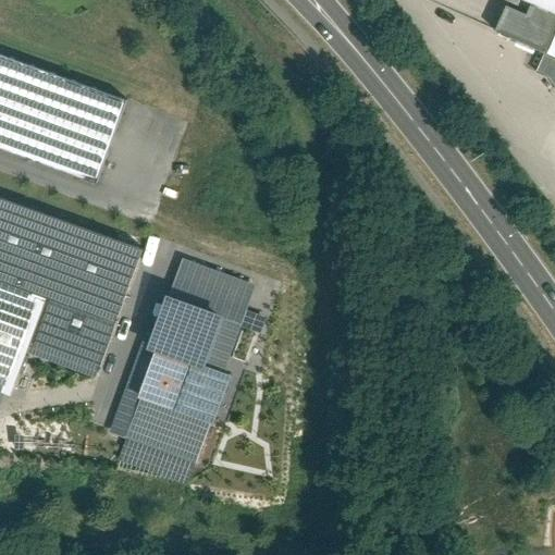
[(515,0),(554,17),(554,23),(542,53),(554,59),(554,0),(515,0)]
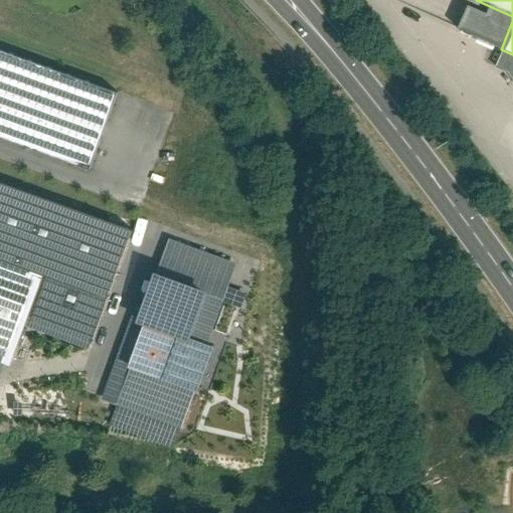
[(106,90),(0,51),(0,136),(78,165),(106,90)]
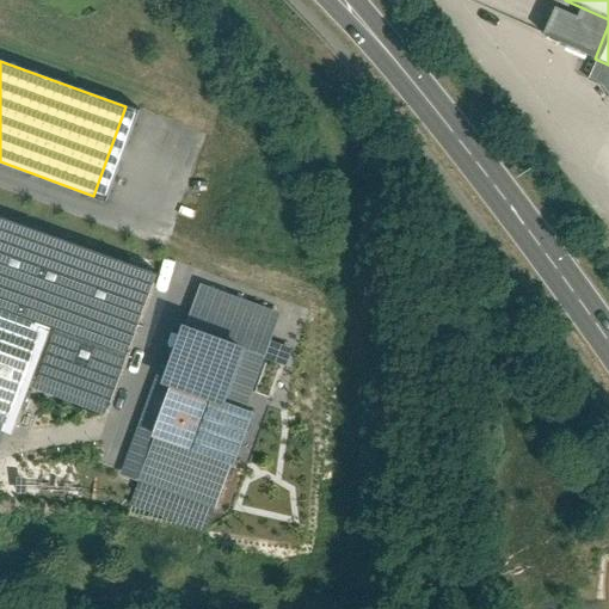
[(0,307),(50,326),(34,373),(111,403),(158,275),(0,216),(0,307)]
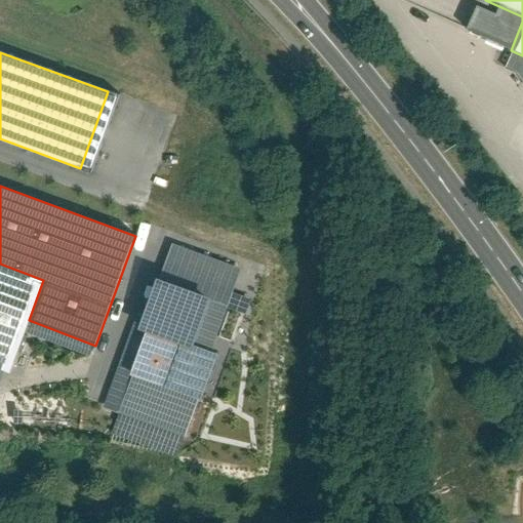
[(0,369),(2,370),(10,373),(29,320),(43,280),(0,264),(0,369)]
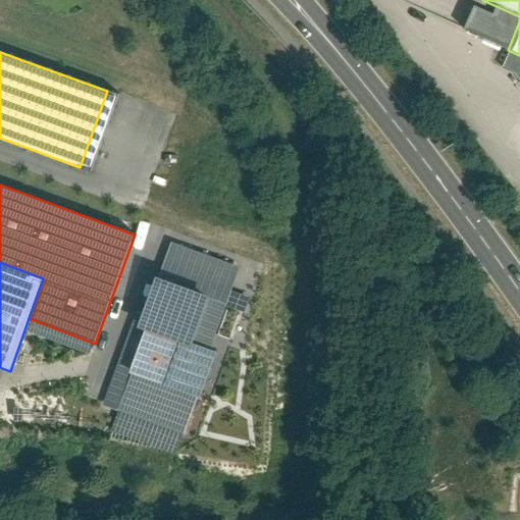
[(206,298),(165,281),(150,322),(190,338),(206,298)]
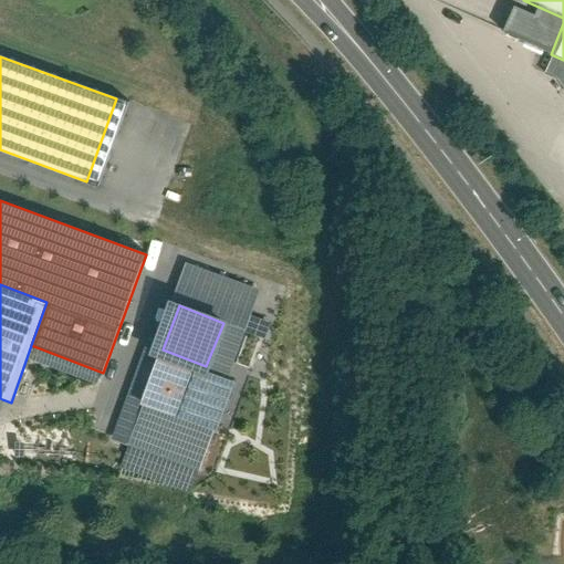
[(206,366),(163,350),(126,444),(196,469),(211,426),(220,429),(239,378),(206,366)]
